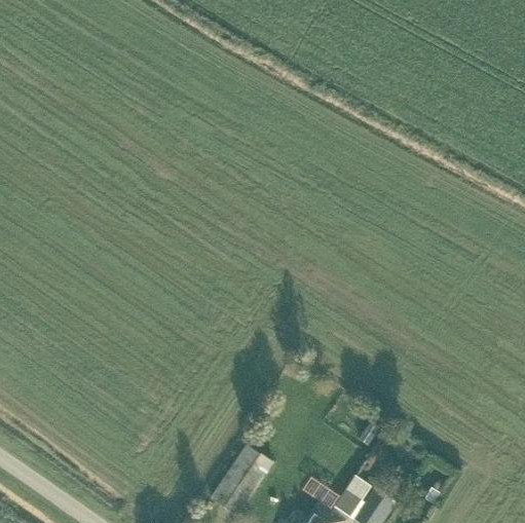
[(376,436),(382,426),(369,417),(363,427),(376,436)]
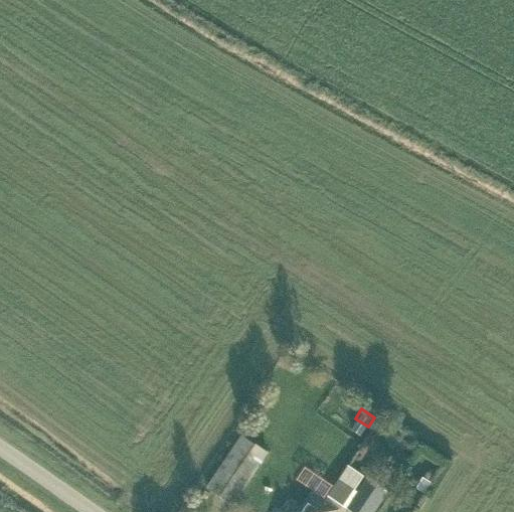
[(232,503),(267,451),(241,434),(206,485),(232,503)]
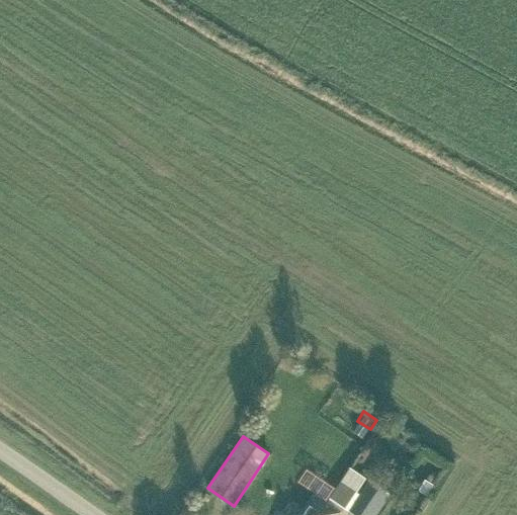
[(348,487),(356,491),(365,477),(350,467),(341,482),(348,487)]
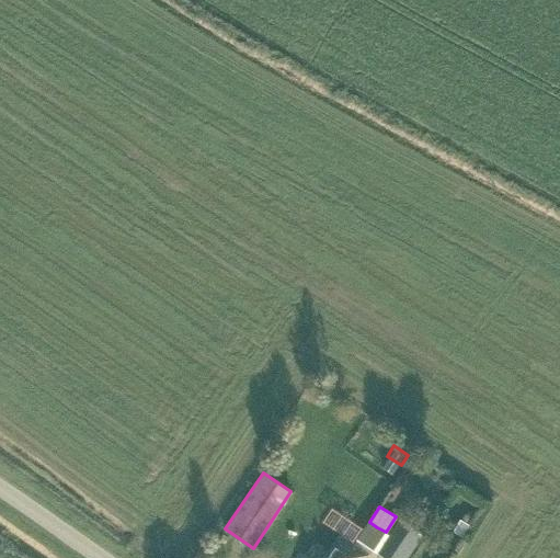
[(400,557),(418,532),(399,520),(377,553),(386,557),(400,557)]
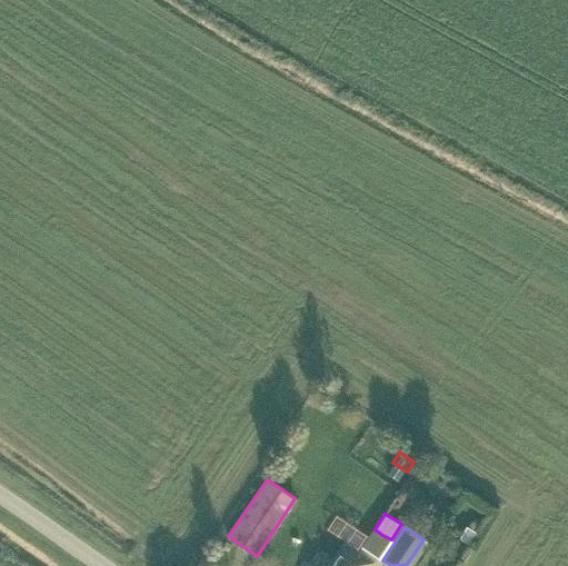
[(370,565),(374,560),(376,563),(391,539),(382,535),(375,529),(359,552),(348,565),(370,565)]
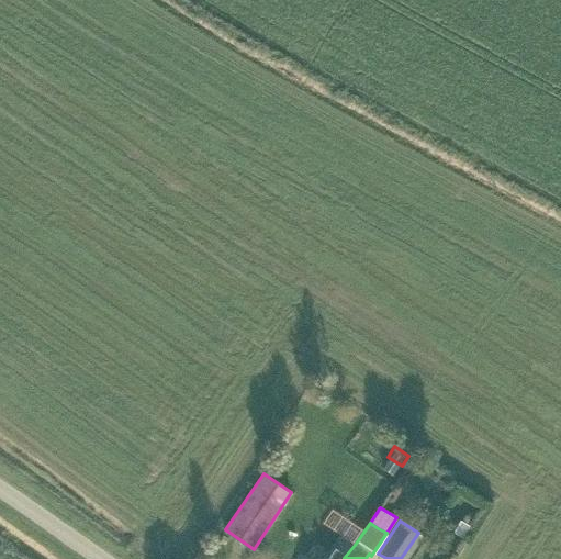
[(344,558),(355,545),(340,536),(324,558),(344,558)]
